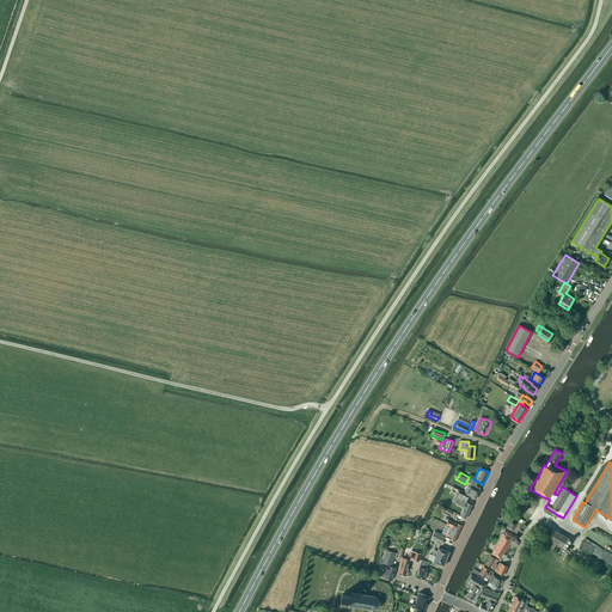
[(476,487),(471,484),(466,494),(476,499),(479,491),(481,489),(476,487)]
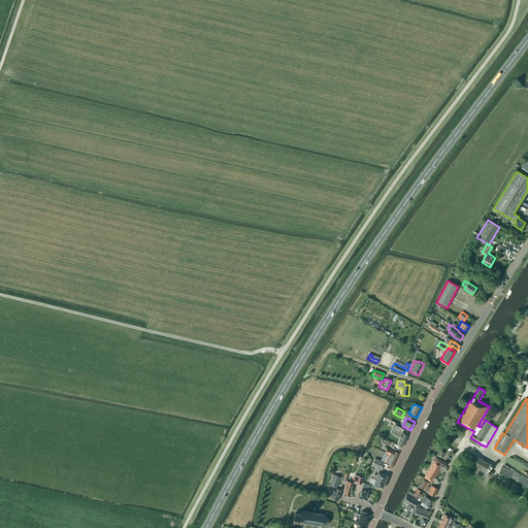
[(404,442),(405,440),(405,439),(407,435),(403,433),(405,429),(396,424),(391,433),(400,438),(397,444),(402,447),(404,442)]
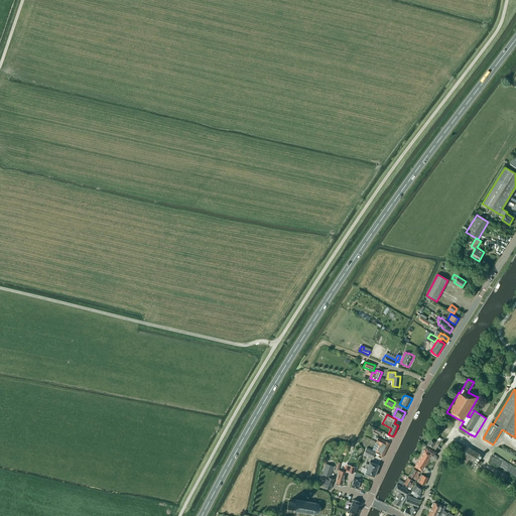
[(376,452),(379,454),(379,456),(383,458),(389,443),(378,438),(372,450),(376,452)]
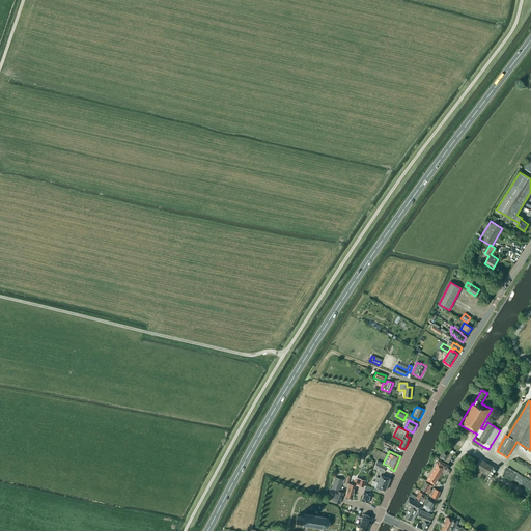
[(440,458),(445,462),(448,464),(453,455),(450,453),(449,454),(444,451),(440,458)]
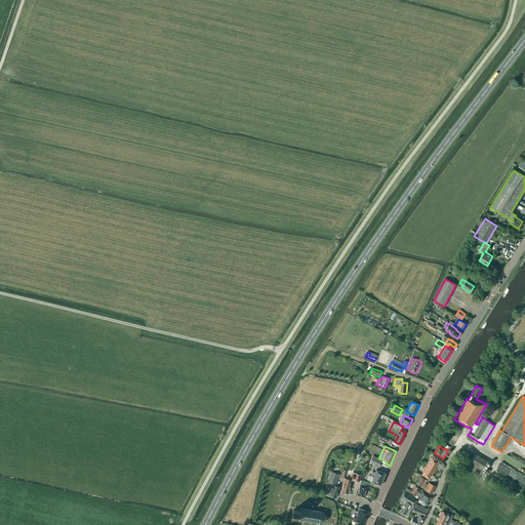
[(488,461),(475,454),(468,467),(480,475),(488,461)]
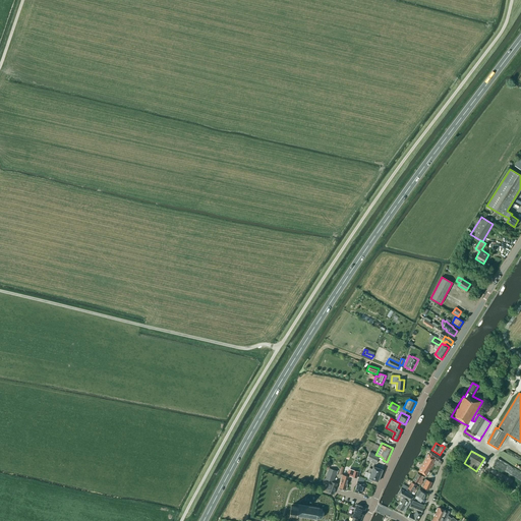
[(366,460),(375,464),(380,456),(375,455),(369,452),(366,460)]
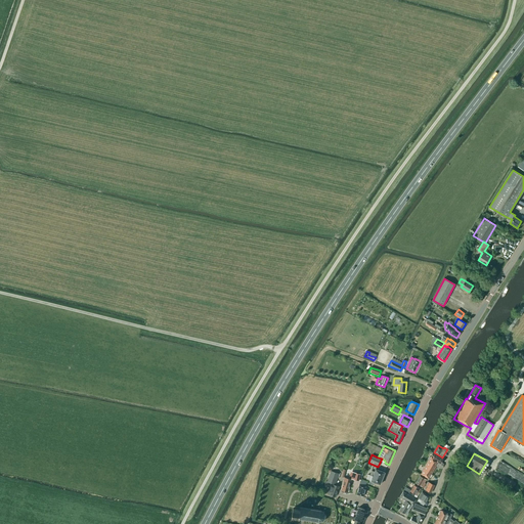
[(433,457),(431,456),(431,457),(430,456),(428,460),(429,460),(421,474),(429,479),(436,466),(437,467),(439,465),(440,466),(442,463),(441,463),(443,460),(435,454),(433,457)]
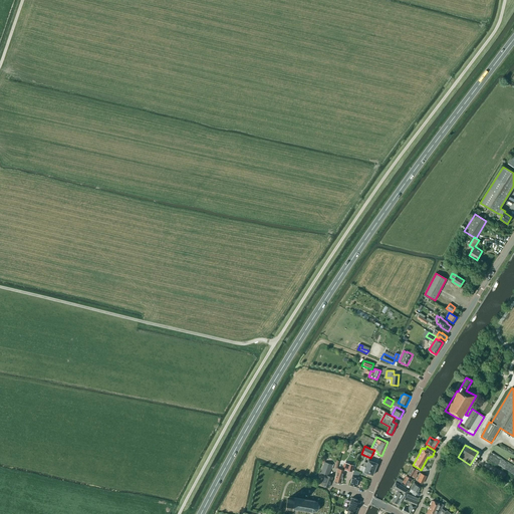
[(513,473),(513,463),(505,458),(501,465),(509,470),(510,469),(513,470),(512,472),(513,473)]
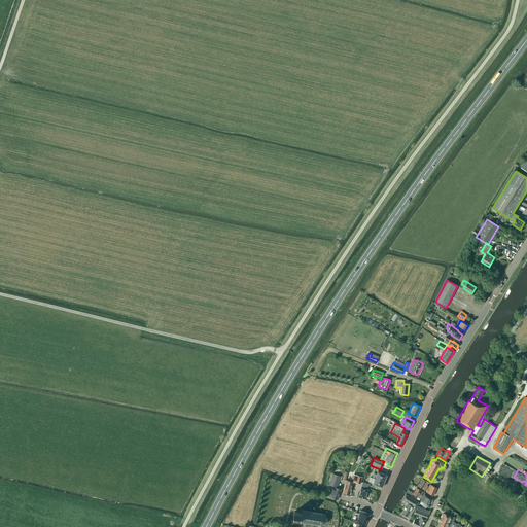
[(371,486),(376,488),(377,485),(382,487),(387,476),(378,471),(377,475),(375,479),(374,479),(371,486)]
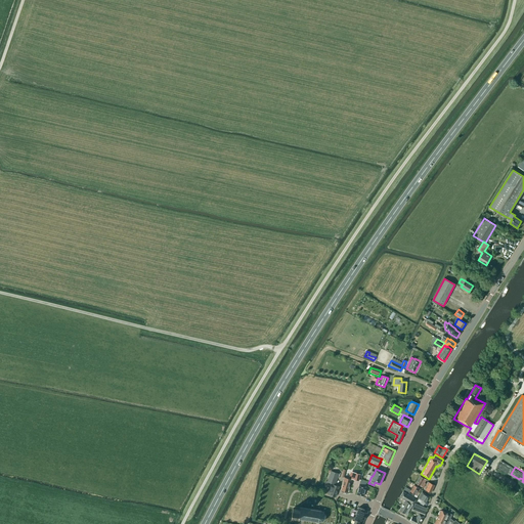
[(339,474),(331,471),(330,476),(328,482),(330,483),(326,492),(330,493),(330,494),(336,496),(339,486),(336,485),(339,474)]
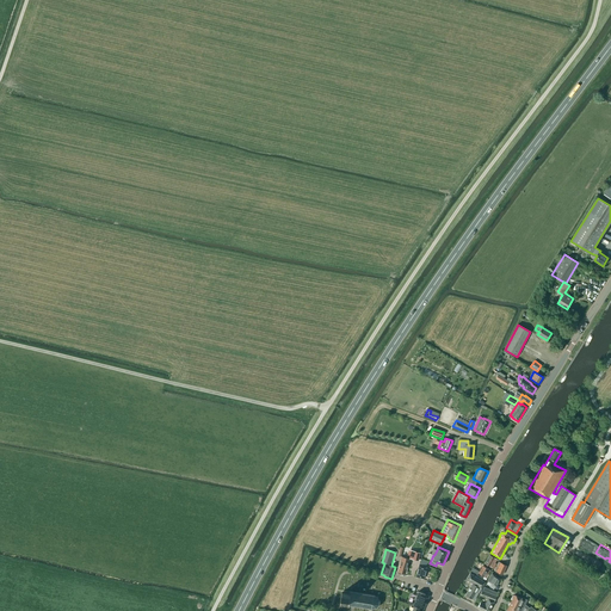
[(407,559),(402,556),(397,572),(406,574),(409,559),(418,561),(420,553),(409,550),(407,559)]
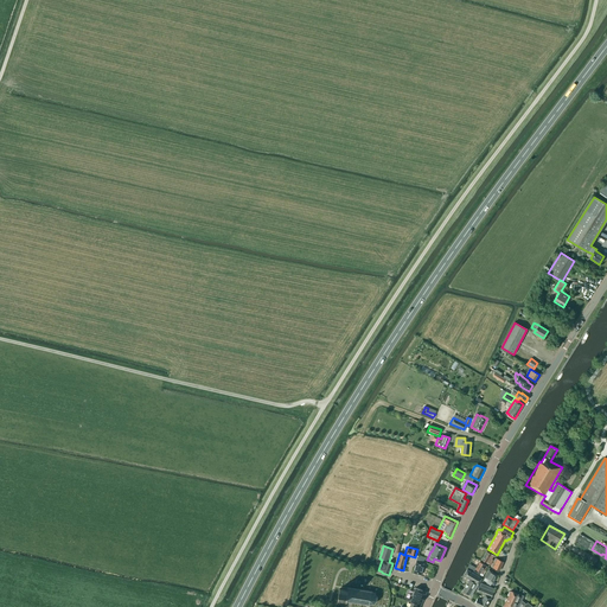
[(491,554),(486,551),(481,560),(486,563),(489,564),(493,556),(491,555),(491,554)]
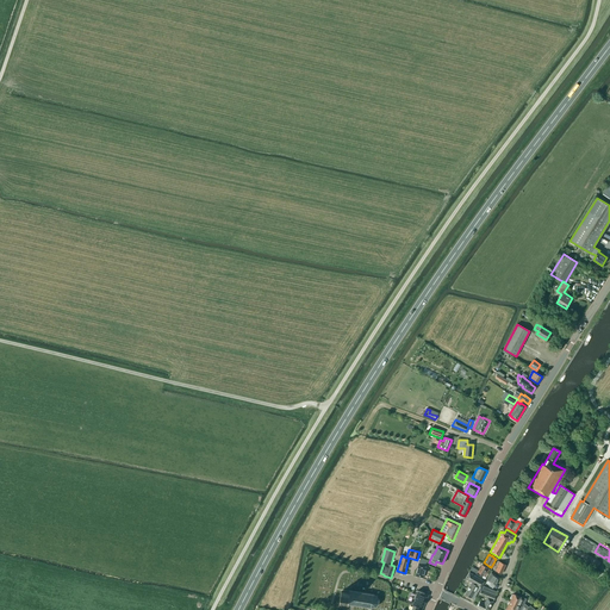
[(427,561),(424,560),(421,559),(418,564),(416,576),(423,578),(427,566),(425,566),(427,561)]
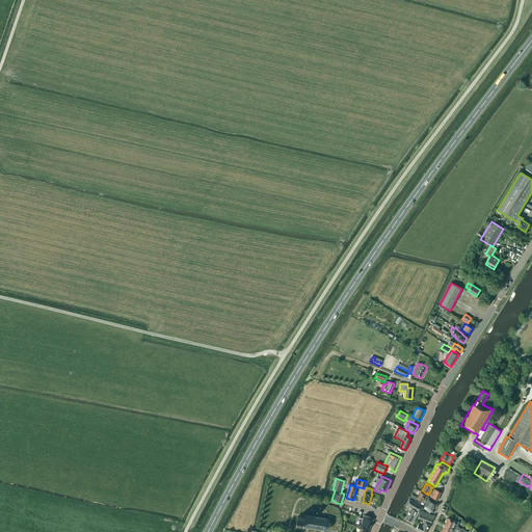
[(436,490),(434,489),(431,494),(432,491),(431,490),(429,495),(430,496),(430,497),(432,498),(437,500),(441,493),(436,490)]
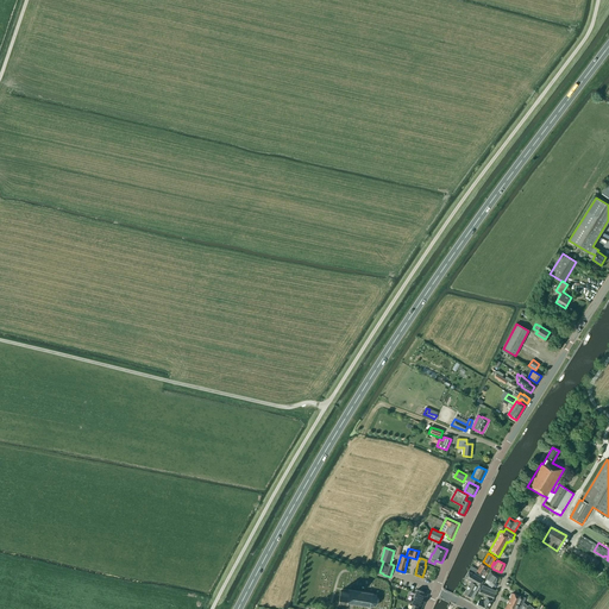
[(489,567),(482,564),(477,572),(484,576),(489,567)]
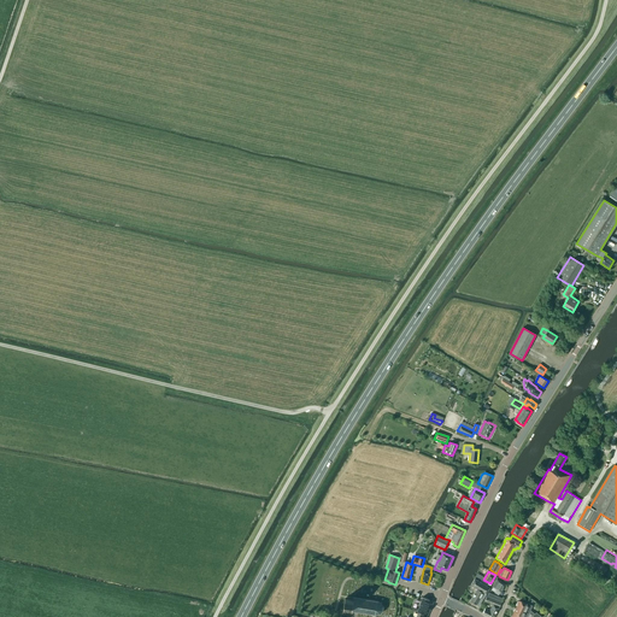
[(487,586),(487,585),(481,580),(482,579),(479,576),(476,580),(475,579),(471,586),(477,589),(470,601),(476,605),(479,606),(489,588),(487,586)]
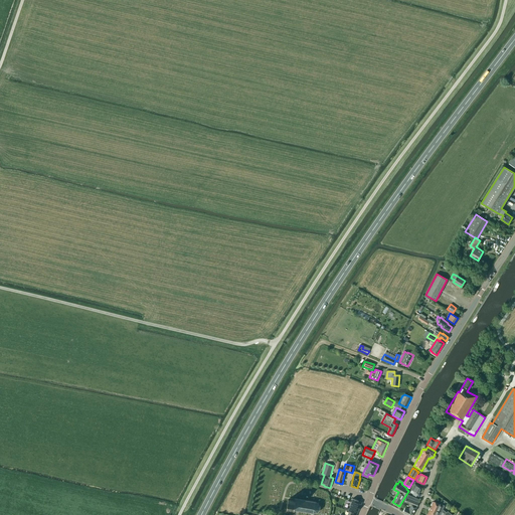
[(410,489),(414,492),(412,495),(415,497),(417,494),(421,487),(414,483),(410,489)]
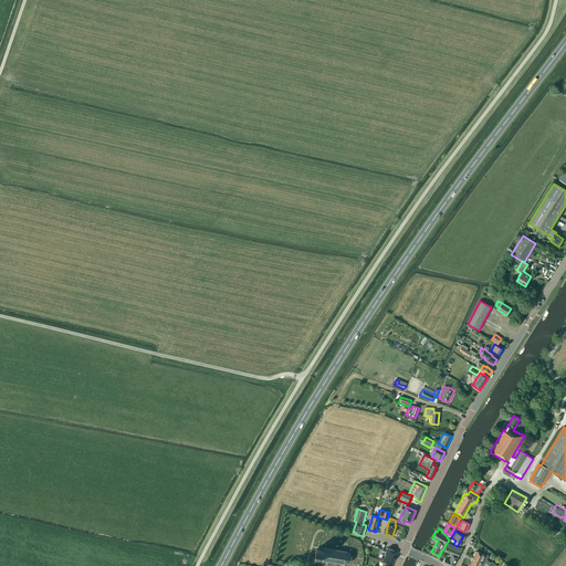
[(324,548),(318,547),(318,549),(316,549),(315,557),(322,558),(322,561),(344,565),(345,565),(346,565),(347,564),(348,564),(349,563),(350,562),(350,561),(352,559),(352,558),(352,557),(352,556),(350,556),(350,555),(350,554),(349,554),(349,553),(348,553),(347,552),(346,552),(324,548)]
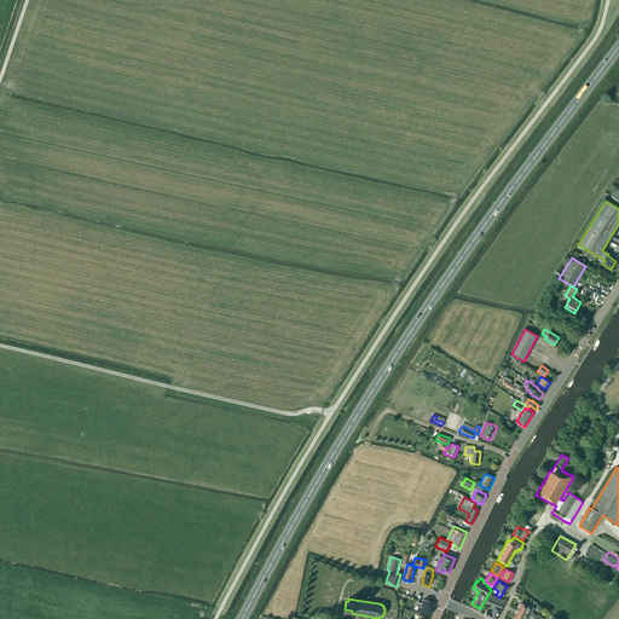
[(415,609),(414,612),(429,618),(435,603),(431,601),(424,599),(420,612),(415,609)]
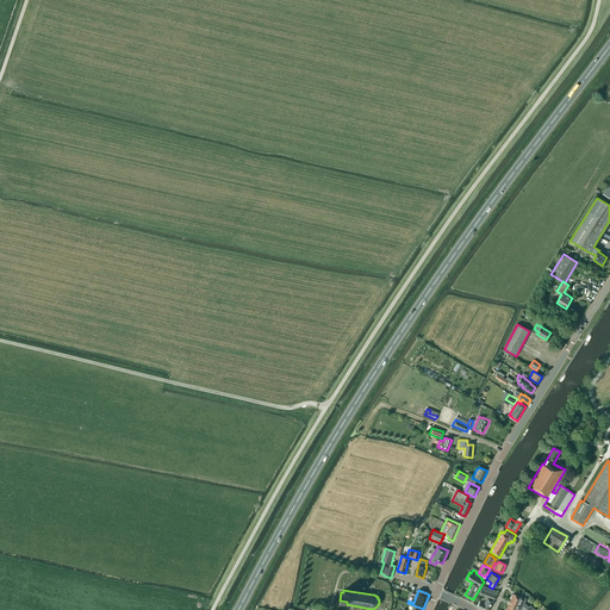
[(484,604),(479,602),(478,607),(484,609),(489,609),(493,601),(496,595),(481,590),(479,595),(487,598),(484,604)]
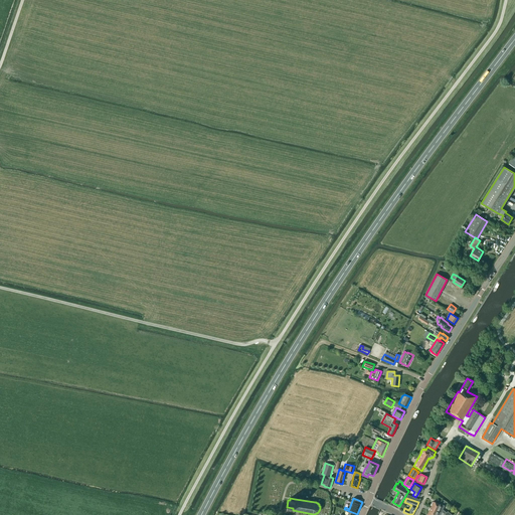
[(445,514),(452,514),(448,511),(446,513),(443,510),(445,506),(441,504),(441,505),(434,501),(431,507),(442,512),(445,514)]
